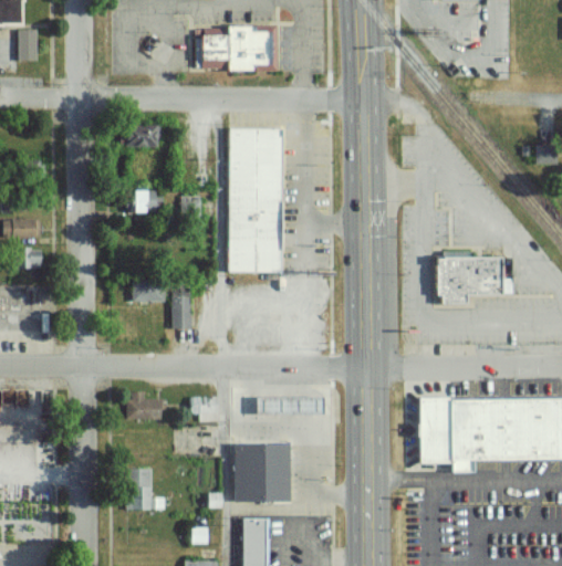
[(0,0),(0,22),(20,22),(19,0),(0,0)]
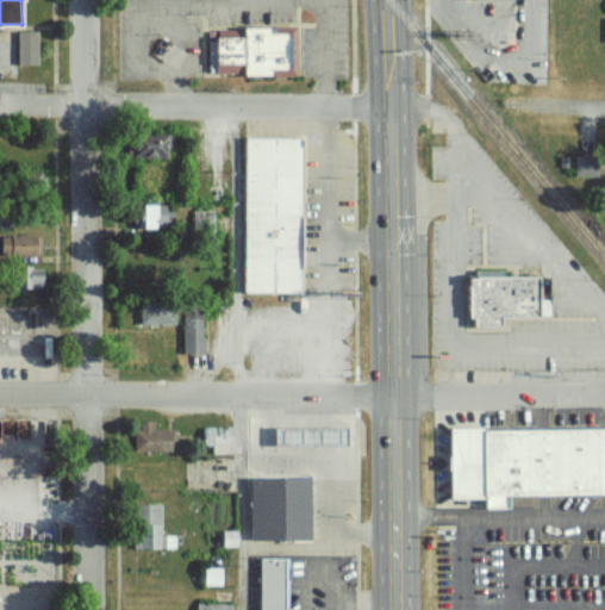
[(250,29),(276,27),(278,33),(293,32),(294,74),(224,76),(223,39),(250,39),(250,29)]
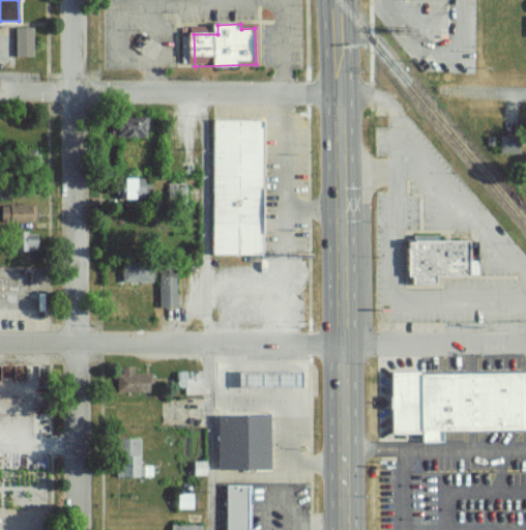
[(18,56),(34,56),(34,27),(17,27),(18,56)]
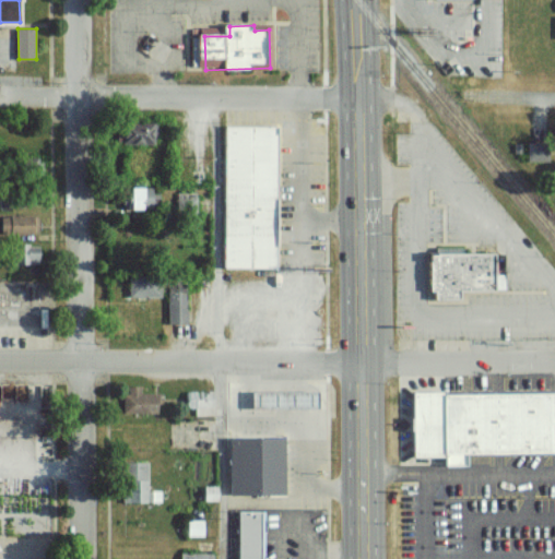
[(160,123),(119,122),(118,143),(158,144),(160,123)]
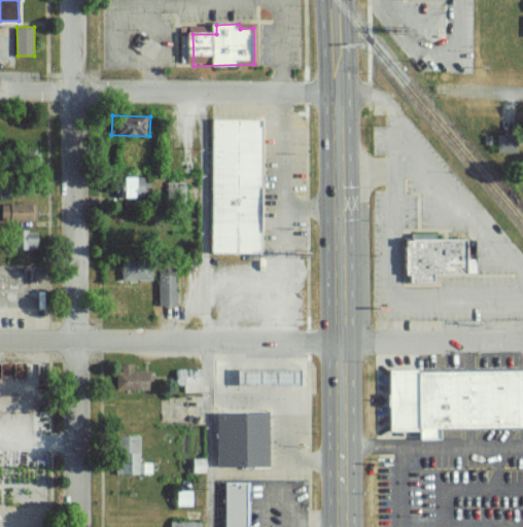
[(260,119),(212,119),(212,252),(260,252),(260,119)]
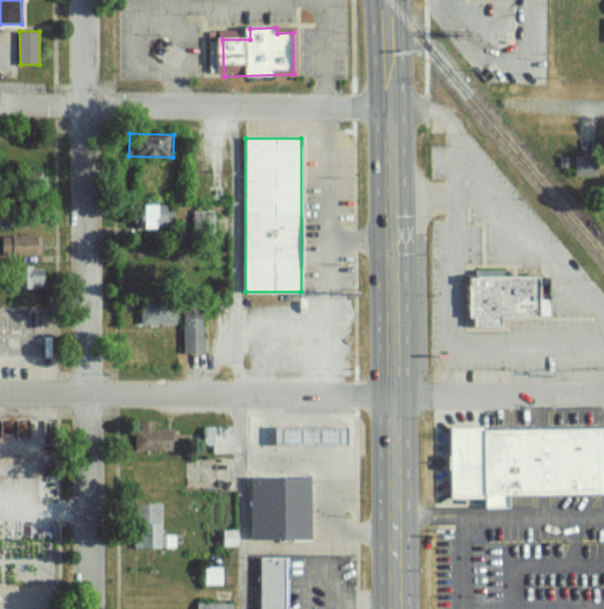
[(599,176),(599,163),(577,163),(577,175),(599,176)]
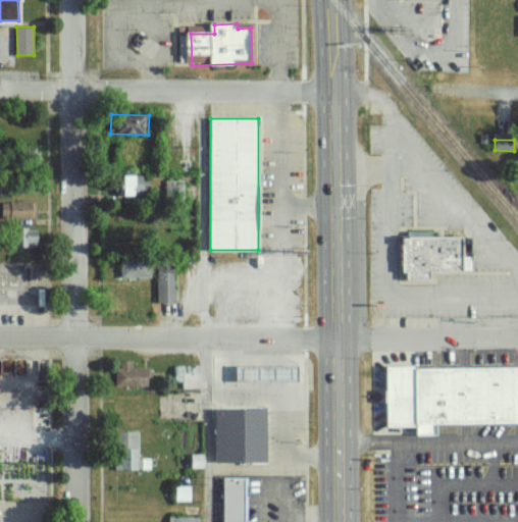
[(18,148),(18,165),(40,165),(41,148),(18,148)]
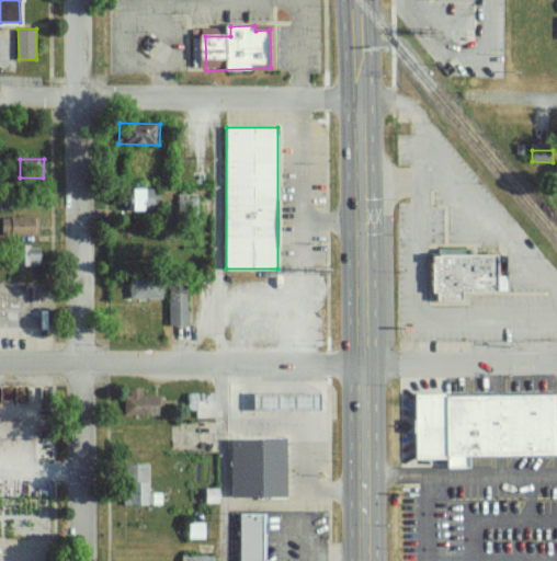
[(155,209),(154,187),(129,189),(129,210),(155,209)]
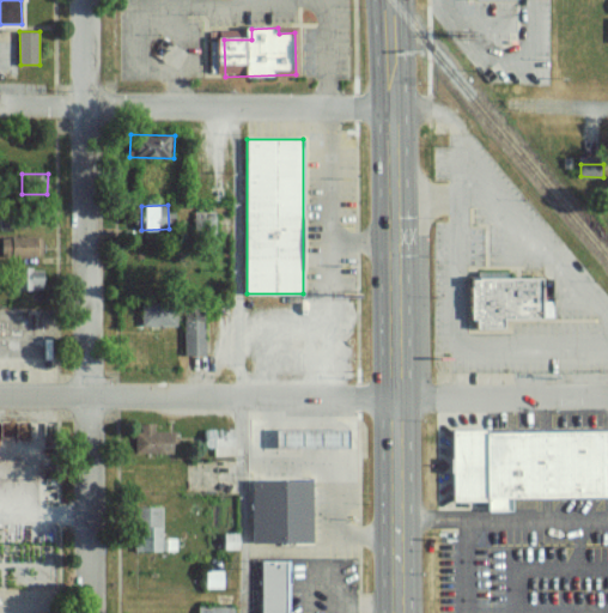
[(199,232),(218,232),(218,212),(199,212),(199,232)]
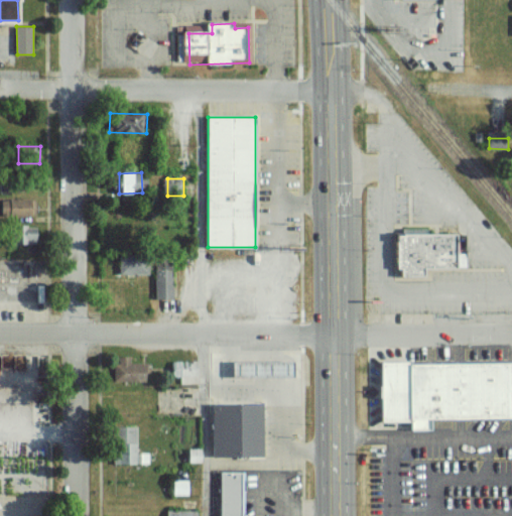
[(2,200),(2,216),(37,216),(37,199),(2,200)]
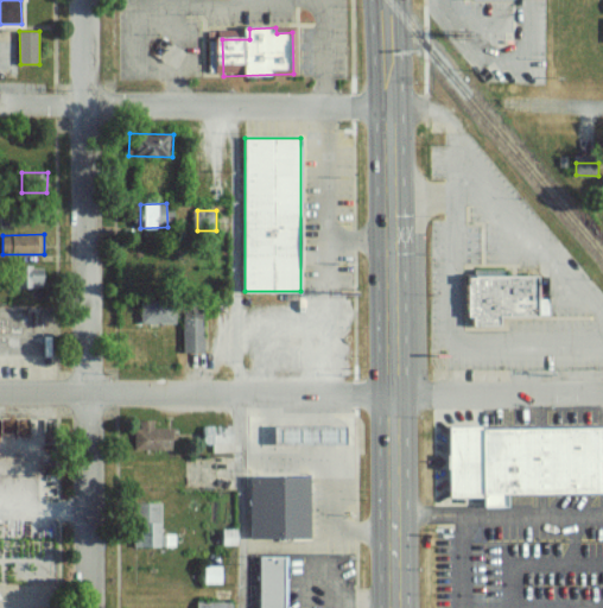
[(46,266),(12,266),(12,287),(46,287),(46,266)]
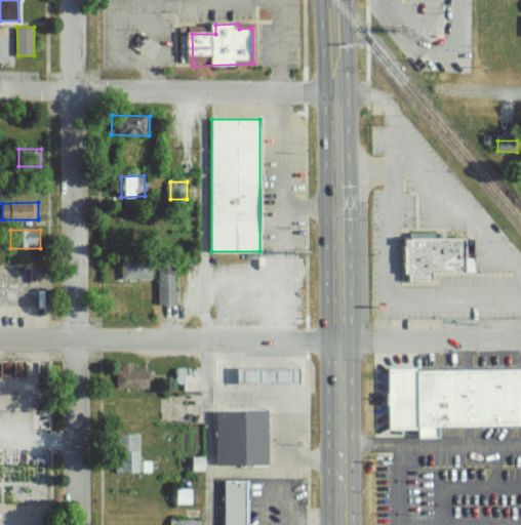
[(475,257),(466,257),(466,238),(404,238),(403,284),(431,284),(431,274),(475,274),(475,257)]
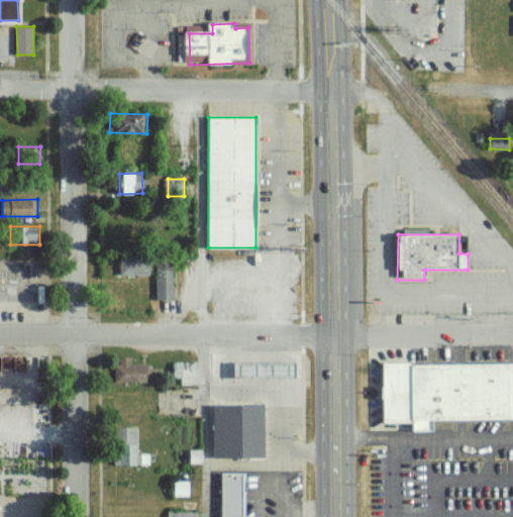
[(120,254),(120,275),(150,275),(150,254),(120,254)]
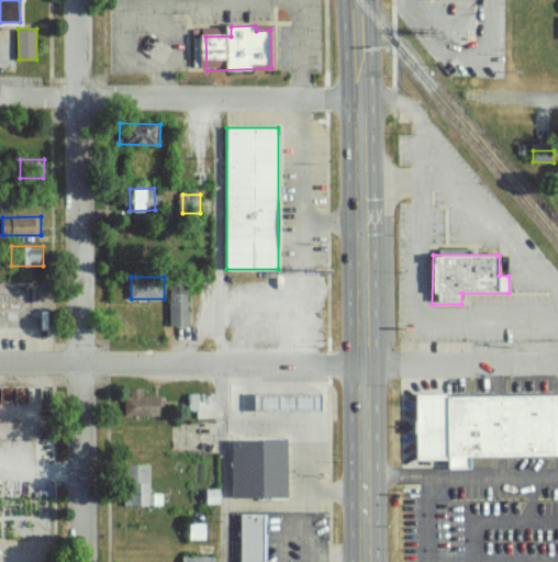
[(171,325),(190,325),(190,278),(171,278),(171,325)]
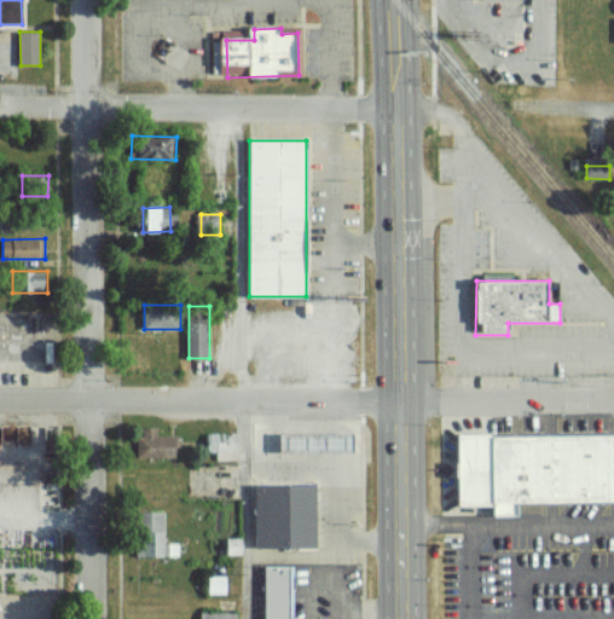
[(139,458),(178,457),(178,435),(157,435),(157,428),(139,428),(139,458)]
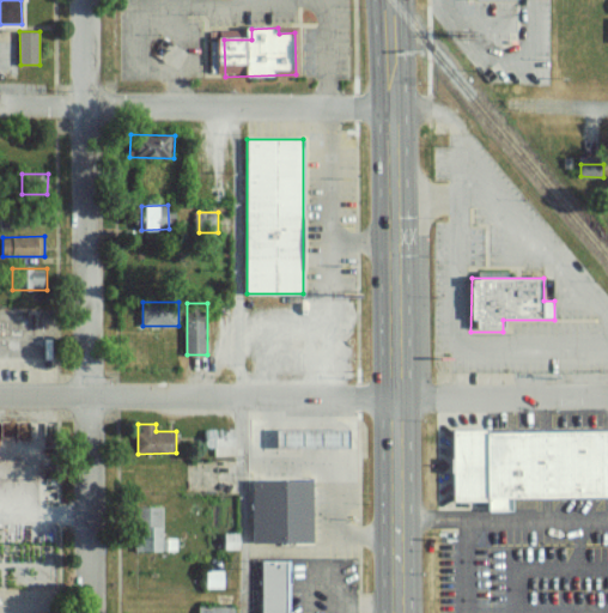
[(236,455),(236,429),(207,429),(206,447),(217,447),(217,455),(236,455)]
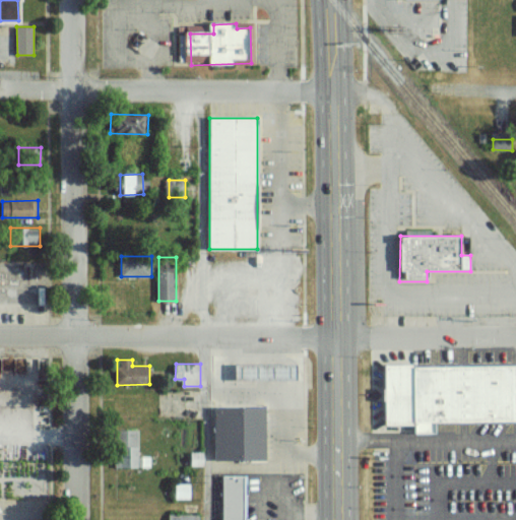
[(294,364),(233,365),(233,381),(295,380),(294,364)]
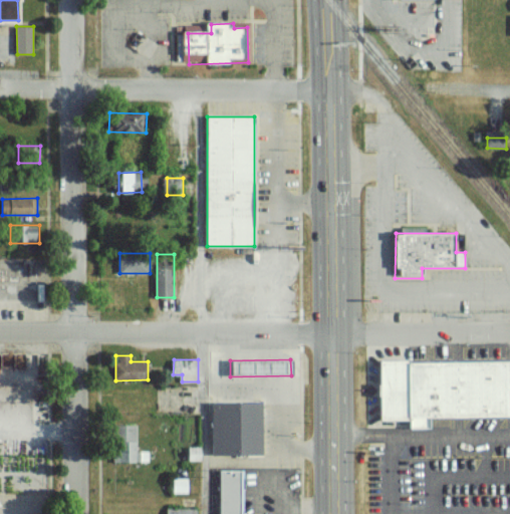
[(384,359),(415,359),(415,363),(509,361),(509,417),(435,419),(435,429),(417,429),(416,420),(385,420),(384,359)]
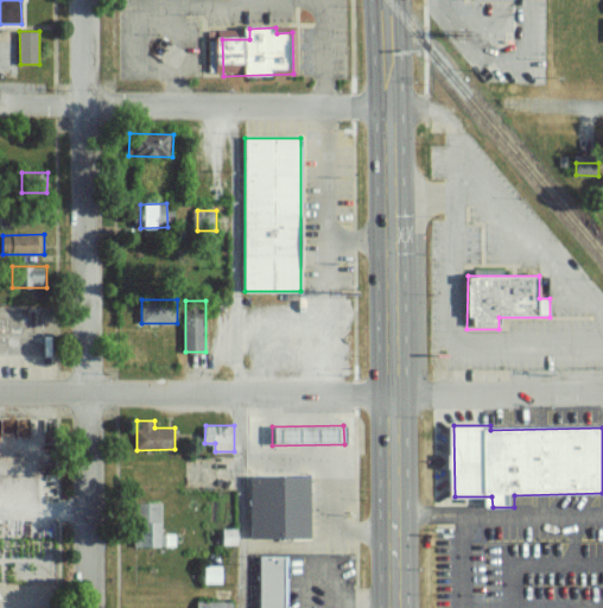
[(255,475),(255,539),(317,538),(316,474),(255,475)]
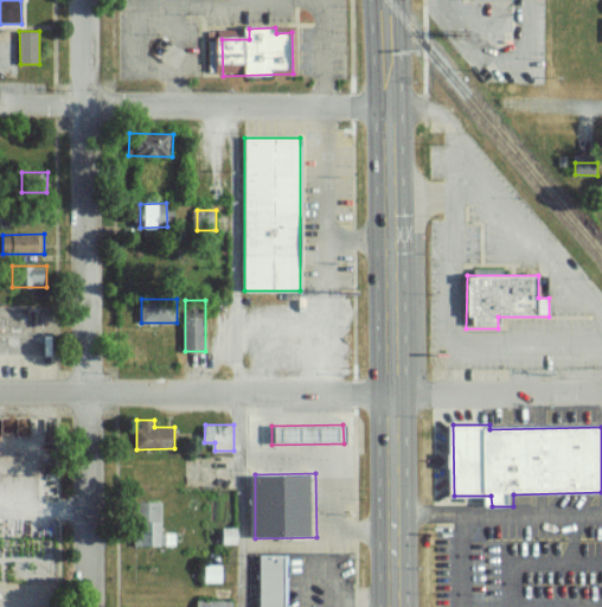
[(164,534),(164,502),(134,502),(134,547),(177,547),(177,534),(164,534)]
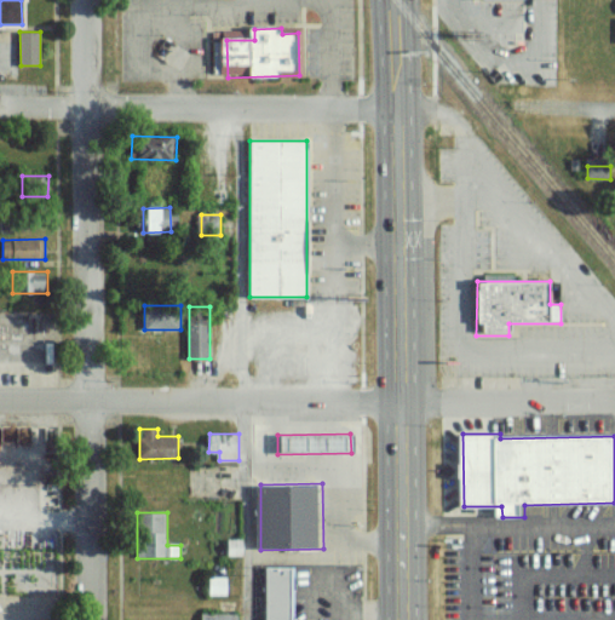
[(246,539),(228,539),(228,555),(247,555),(246,539)]
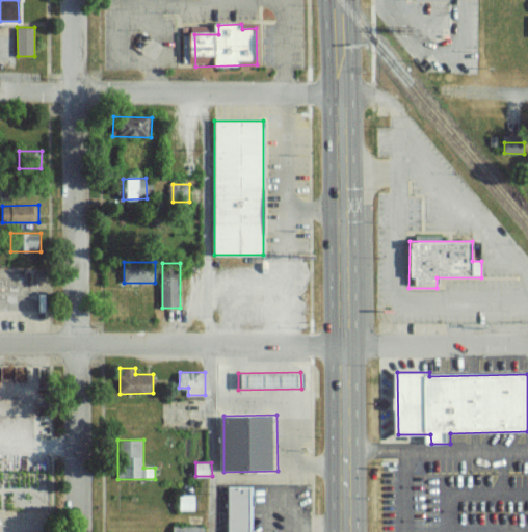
[(227,486),(227,531),(252,531),(252,486),(227,486)]
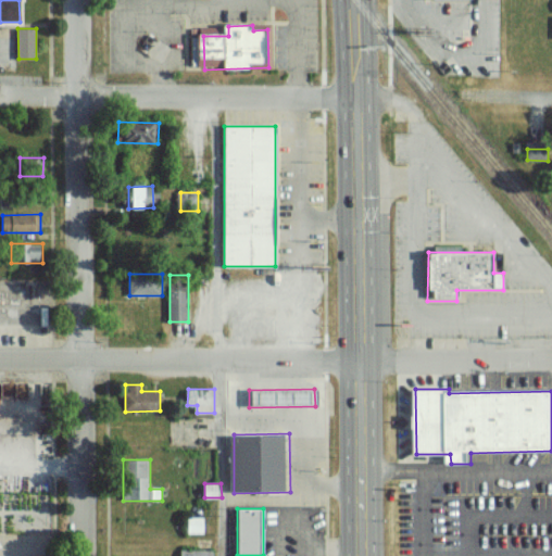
[(208,517),(188,517),(189,533),(208,532),(208,517)]
